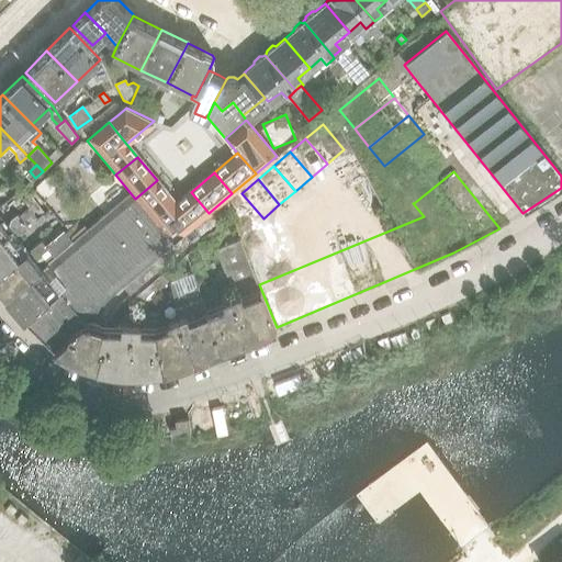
[(157,180),(135,199),(155,222),(177,203),(157,180)]
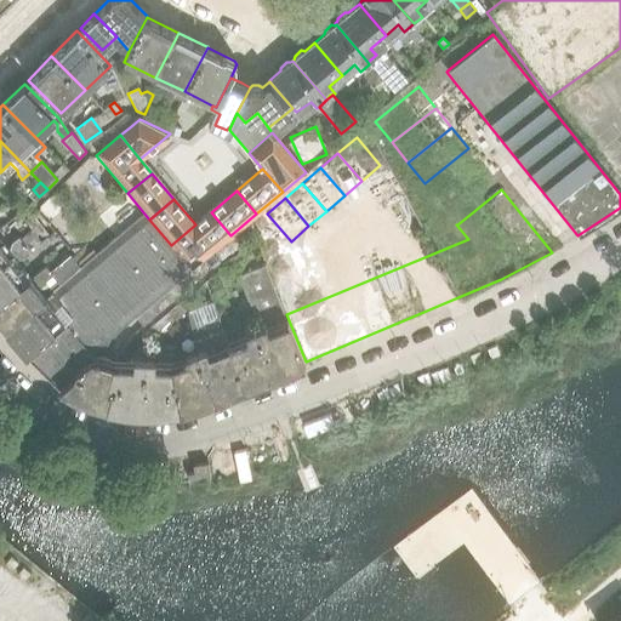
[(195,224),(171,245),(183,260),(195,250),(203,258),(231,235),(211,212),(195,224)]
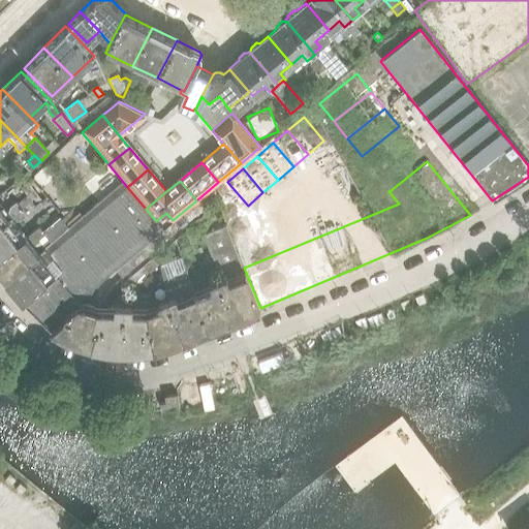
[(41,199),(28,182),(21,187),(34,205),(41,199)]
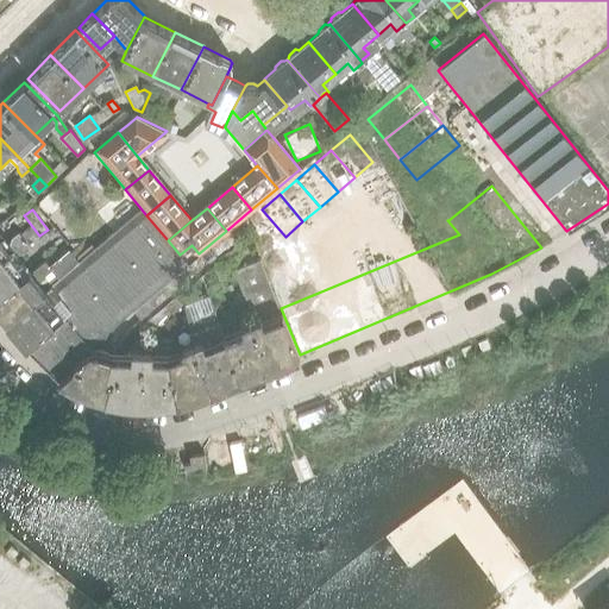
[(246,223),(261,258),(286,237),(262,209),(246,223)]
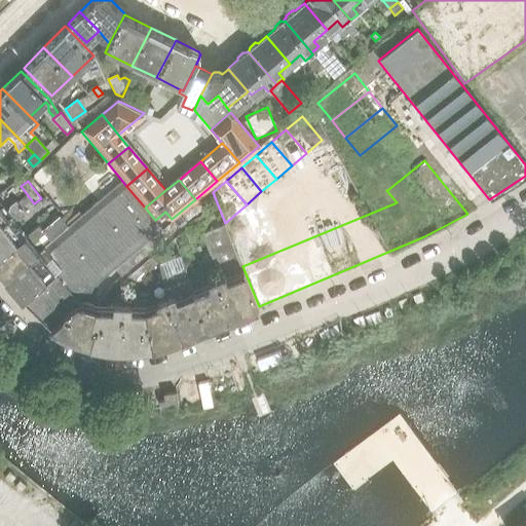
[(118,182),(36,249),(77,299),(84,294),(87,284),(155,228),(118,182)]
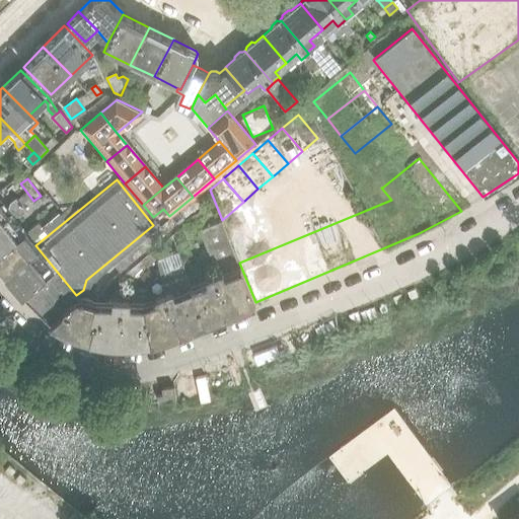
[(27,192),(17,199),(21,205),(30,197),(27,192)]
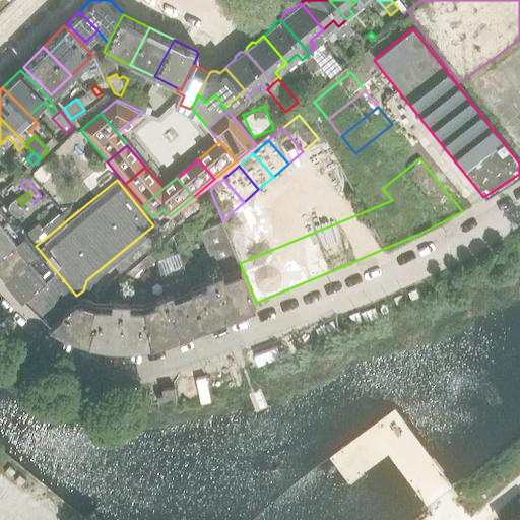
[(3,210),(0,206),(0,220),(21,205),(15,196),(8,201),(7,207),(3,210)]
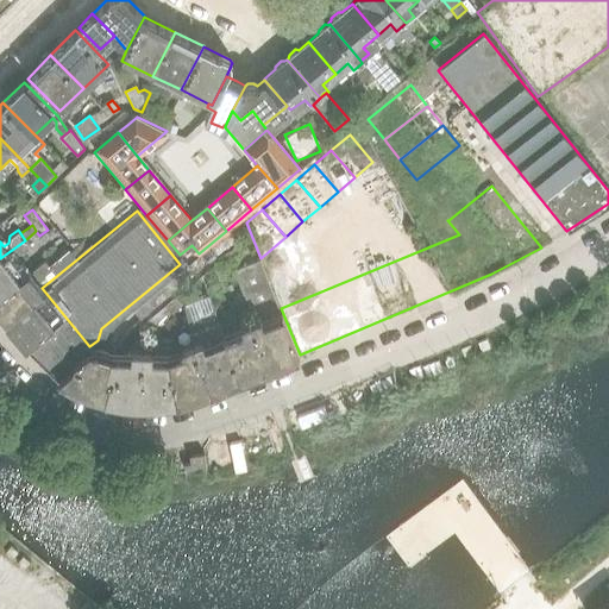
[(31,249),(25,240),(0,258),(0,294),(25,275),(12,257),(16,253),(23,255),(31,249)]
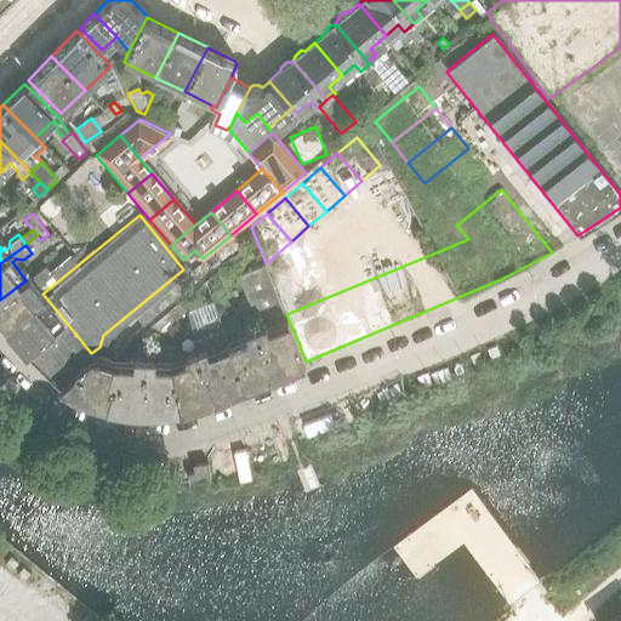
[(238,274),(256,322),(284,312),(265,263),(238,274)]
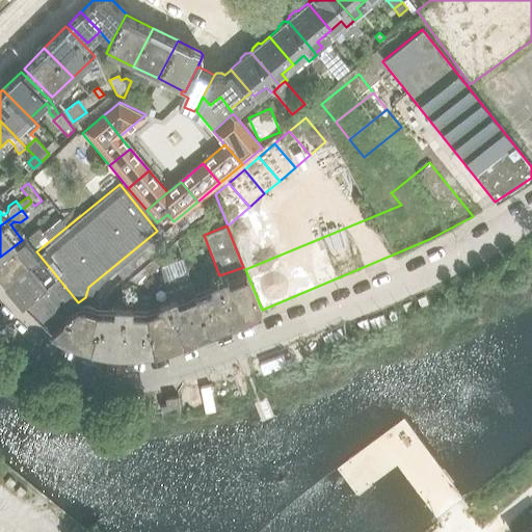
[(33,255),(22,240),(0,257),(0,275),(4,282),(37,254),(36,251),(33,255)]
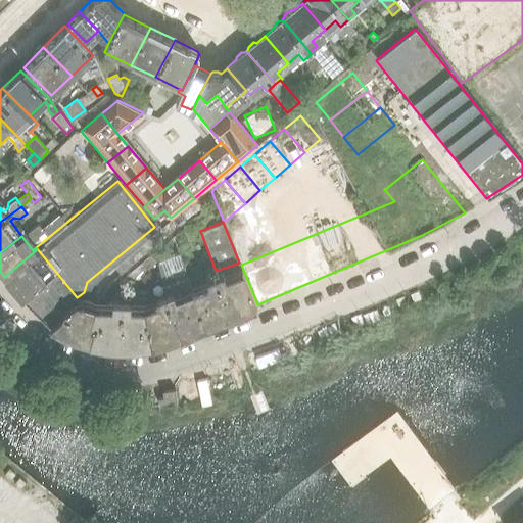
[(114,267),(121,274),(156,244),(150,237),(114,267)]
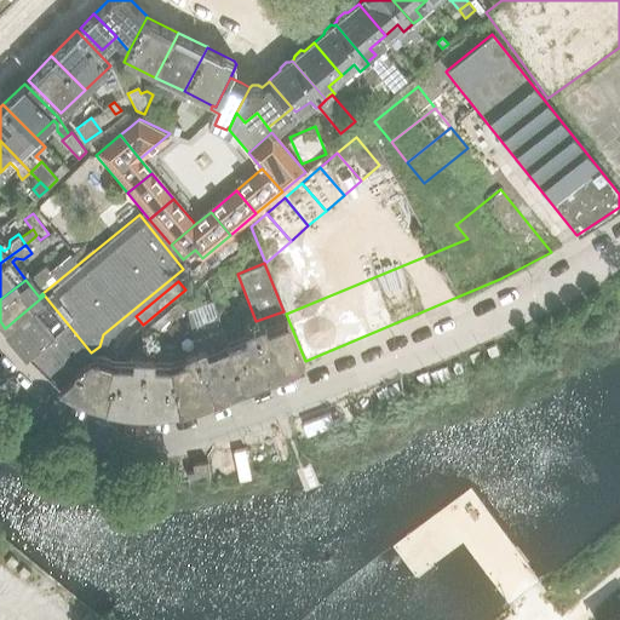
[(59,314),(44,296),(5,328),(19,346),(27,354),(67,322),(59,314)]
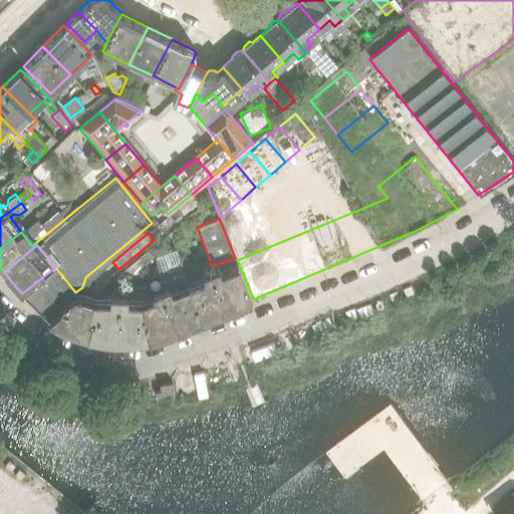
[(176,249),(155,257),(160,270),(180,262),(176,249)]
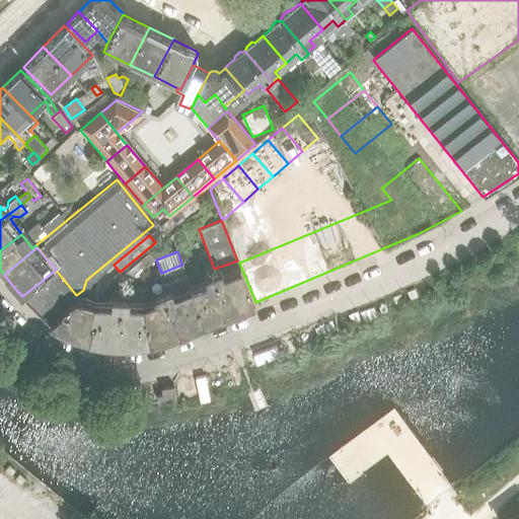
[(148,252),(128,271),(133,278),(154,261),(148,252)]
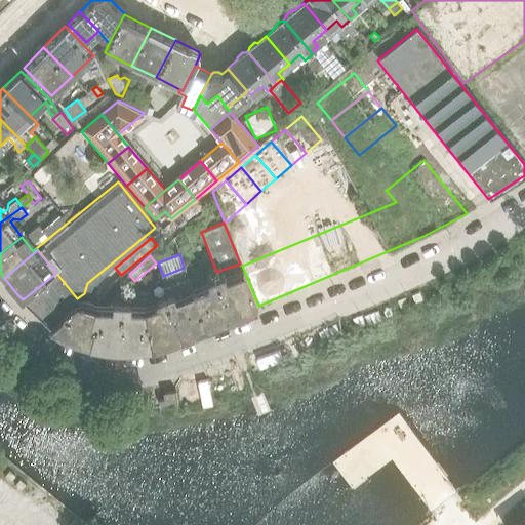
[(213,274),(231,316),(255,306),(244,277),(241,270),(225,277),(221,271),(213,274)]
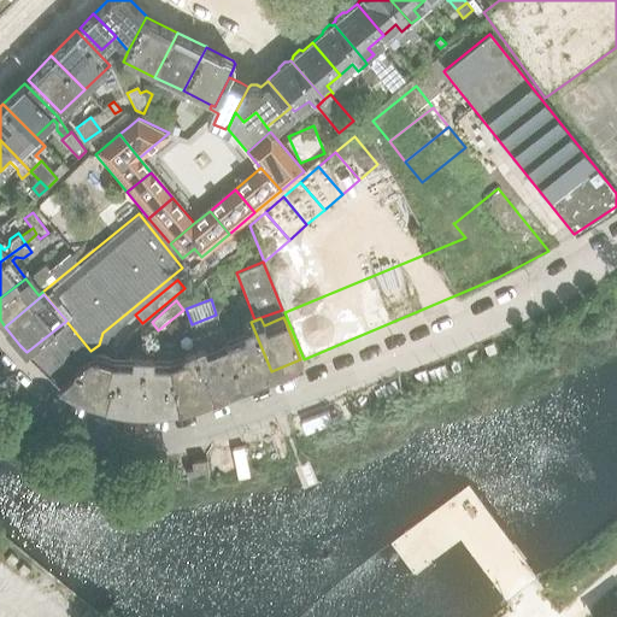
[(66,321),(27,352),(57,382),(72,369),(71,365),(88,353),(94,354),(66,321)]
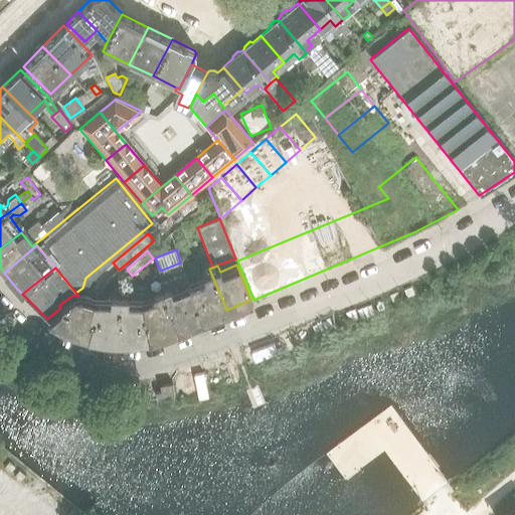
[(204,278),(187,284),(201,320),(226,310),(209,269),(202,271),(204,278)]
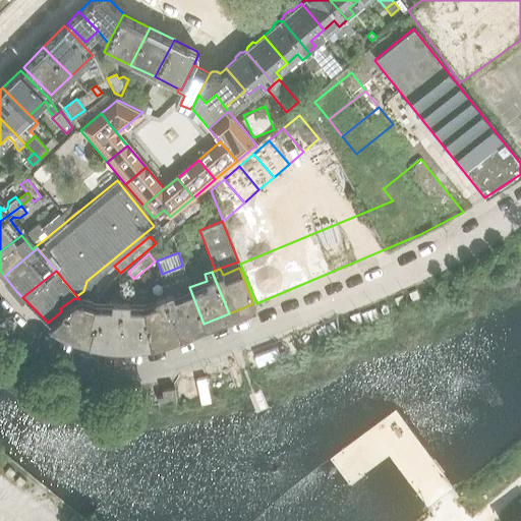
[(177,334),(204,324),(189,287),(173,294),(171,288),(163,291),(177,334)]
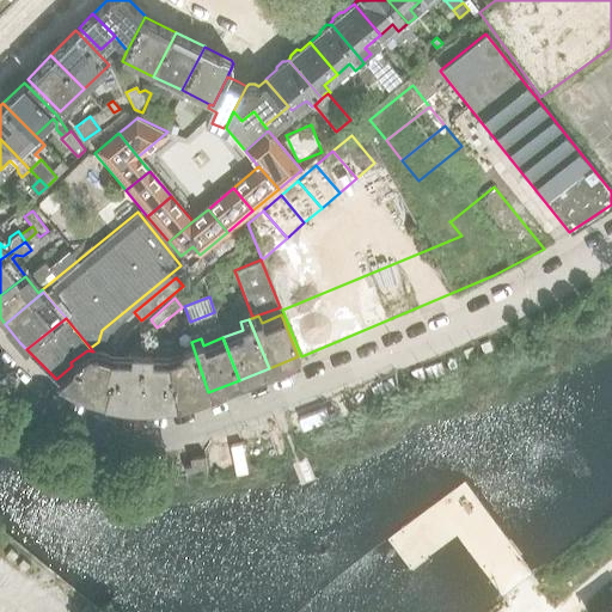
[(203,393),(208,392),(191,342),(182,346),(184,353),(169,359),(173,402),(182,401),(191,398),(203,393)]
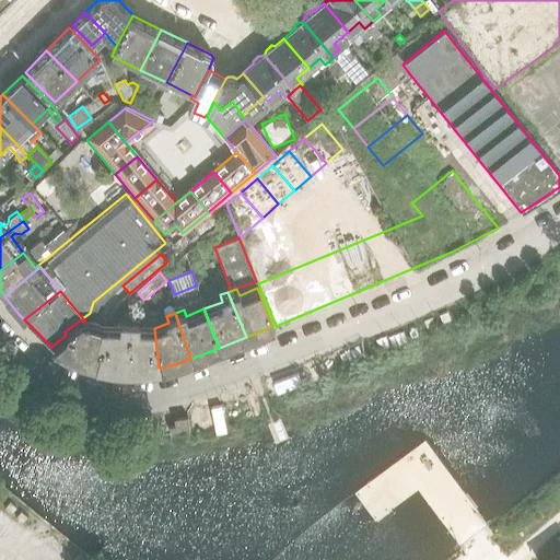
[(98,326),(85,322),(80,321),(65,331),(66,335),(51,347),(61,352),(68,357),(78,360),(89,363),(98,326)]
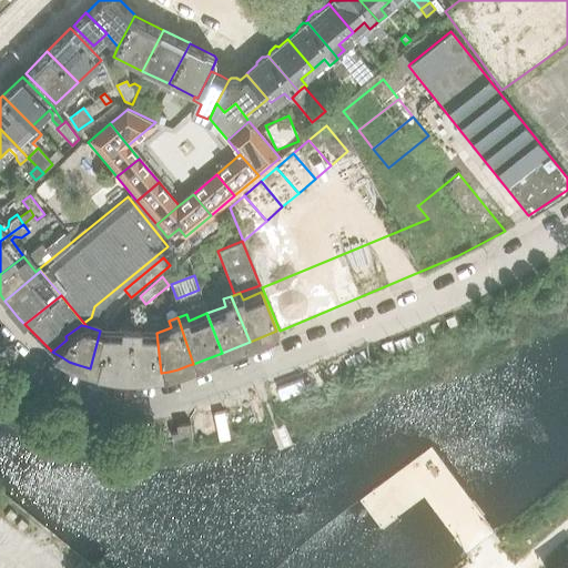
[(109,374),(127,375),(128,326),(119,326),(118,332),(104,331),(94,369),(102,372),(109,374)]
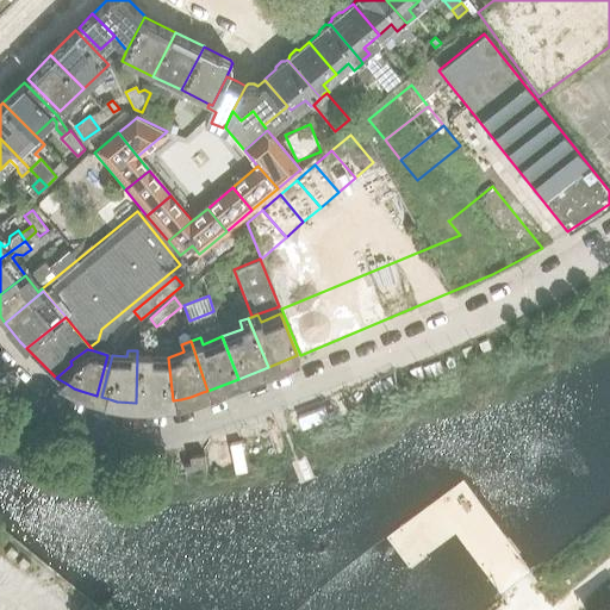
[(162,403),(173,400),(168,358),(148,358),(148,352),(137,350),(136,403),(143,404),(153,403),(162,403)]
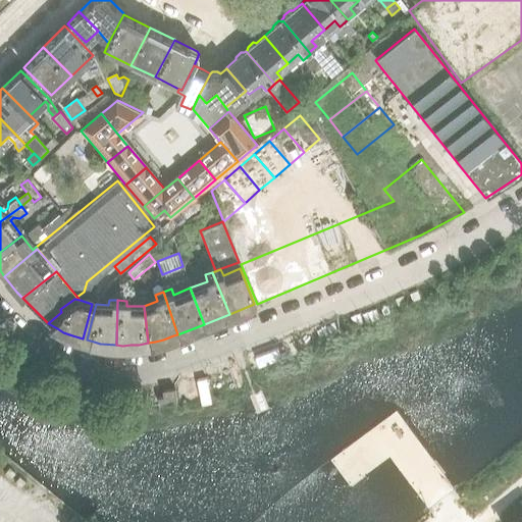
[(176,403),(174,388),(162,390),(163,397),(158,397),(159,405),(176,403)]
